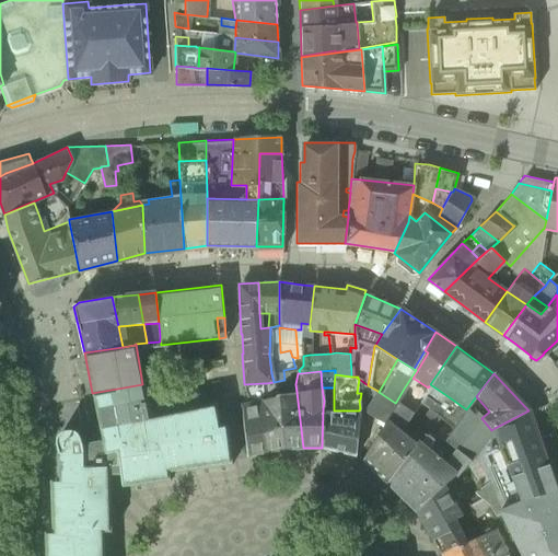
[(277,392),(274,382),(266,383),(263,383),(264,395),(277,392)]
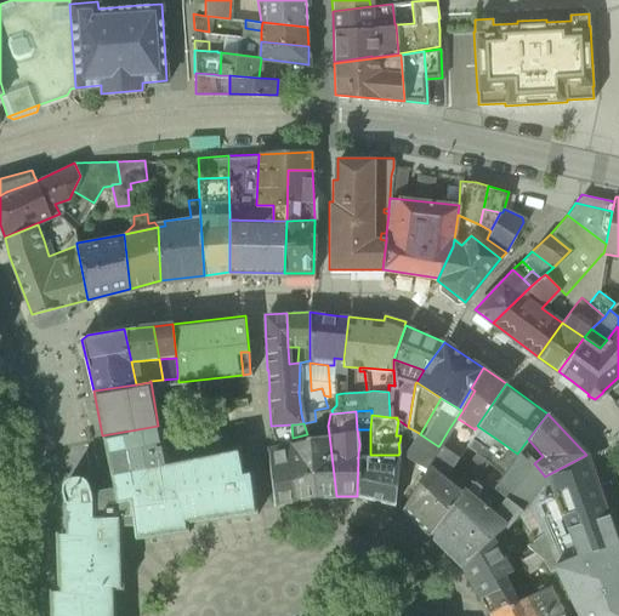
[(271,426),(276,440),(291,438),(293,438),(291,425),(271,426)]
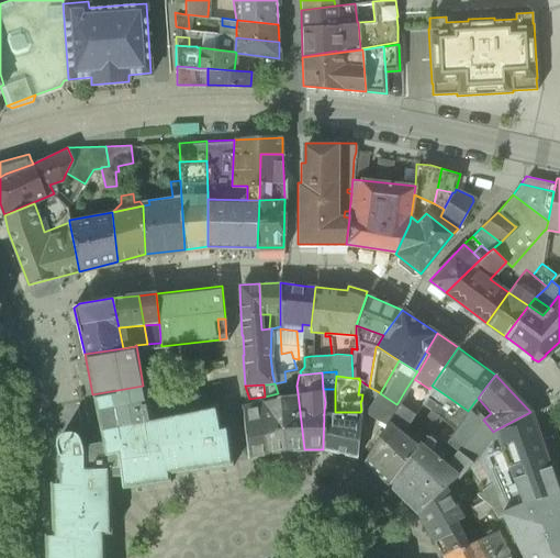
[(143,386),(124,389),(131,405),(147,402),(143,386)]
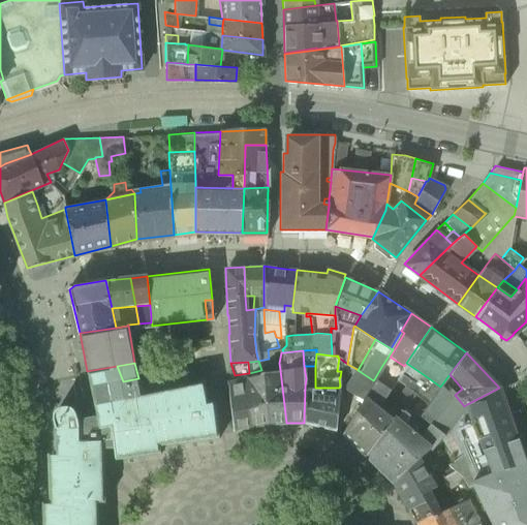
[(53,413),(53,422),(55,428),(60,442),(56,454),(59,464),(55,475),(57,486),(52,497),(56,507),(52,519),(53,524),(97,524),(97,502),(104,501),(102,460),(102,448),(95,449),(95,442),(112,441),(113,448),(115,459),(159,452),(159,445),(166,444),(218,436),(213,401),(207,402),(203,381),(143,394),(127,397),(123,381),(117,366),(87,371),(87,372),(88,372),(96,414),(97,423),(79,426),(76,419),(76,414),(74,411),(72,408),(69,406),(66,406),(62,406),(59,407),(56,408),(54,411),(53,413)]
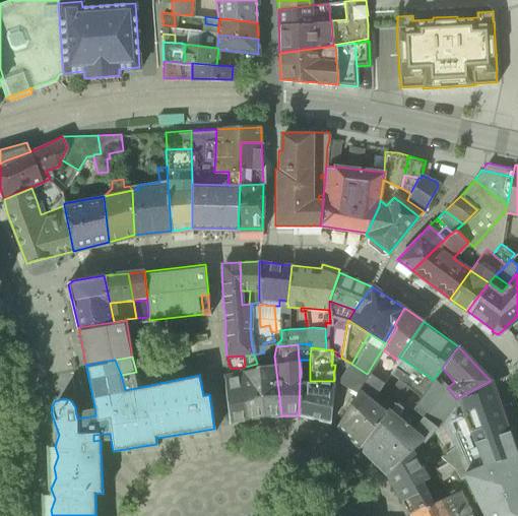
[(390,370),(375,361),(368,373),(369,374),(382,383),(389,372),(390,370)]
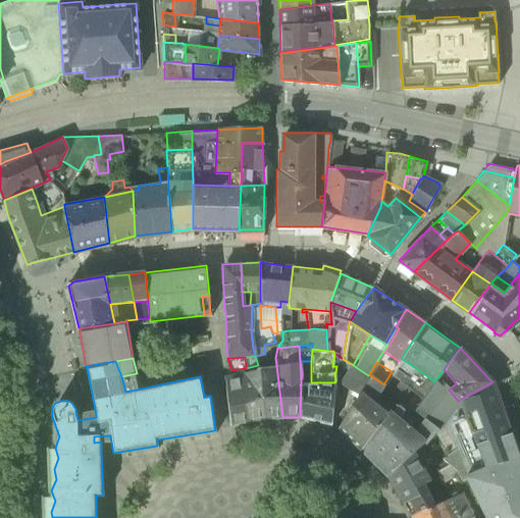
[(368,375),(353,365),(352,364),(339,384),(357,396),(370,375),(369,374),(368,375)]
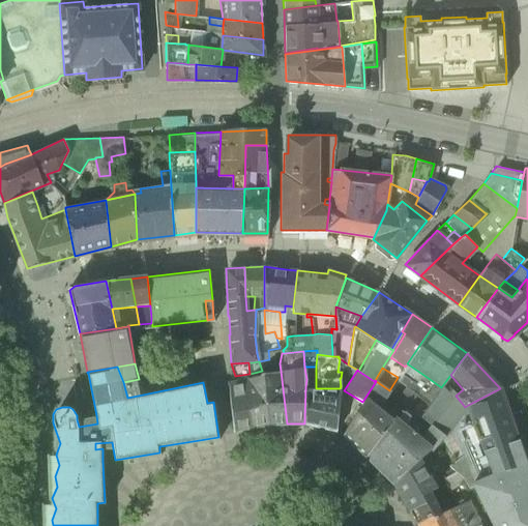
[(281,371),(263,375),(268,424),(287,424),(281,371)]
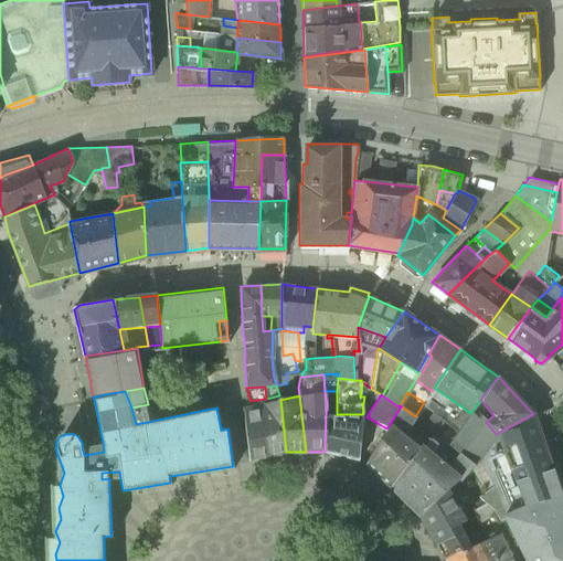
[(267,456),(286,452),(280,400),(265,403),(267,456)]
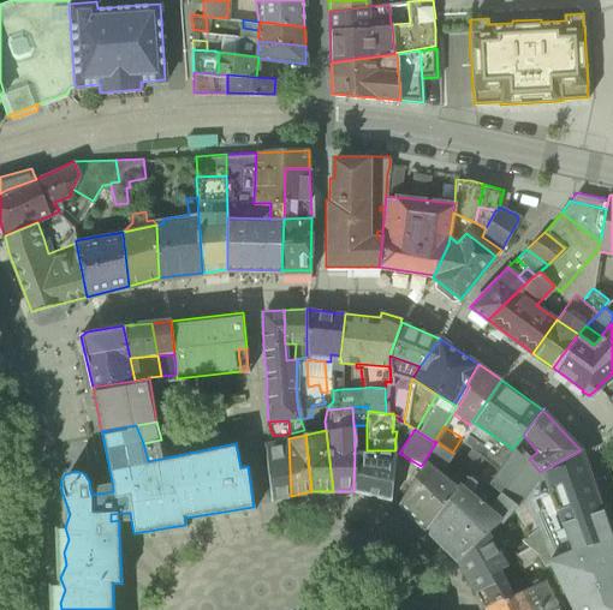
[(498,468),(512,449),(495,437),(482,456),(498,468)]
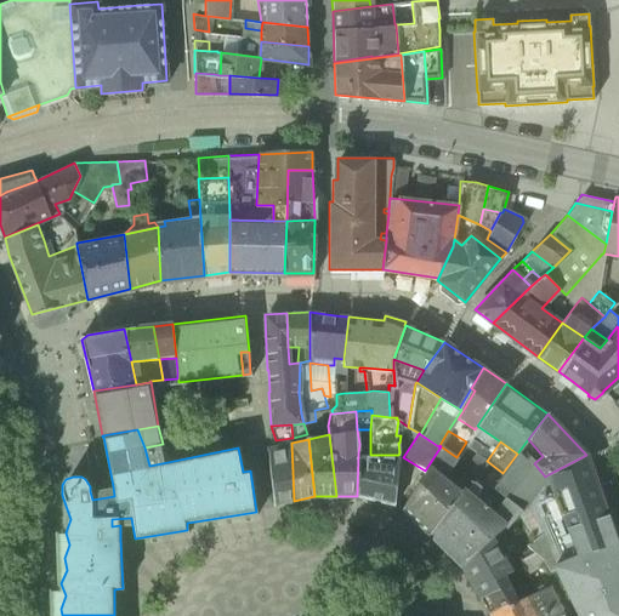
[(164,443),(163,444),(145,448),(149,466),(168,462),(164,443)]
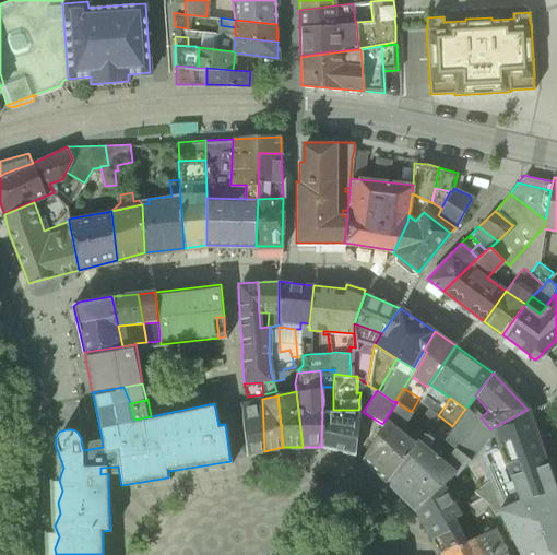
[(246,455),(264,451),(262,399),(249,401),(240,403),(241,425),(244,446),(246,455)]
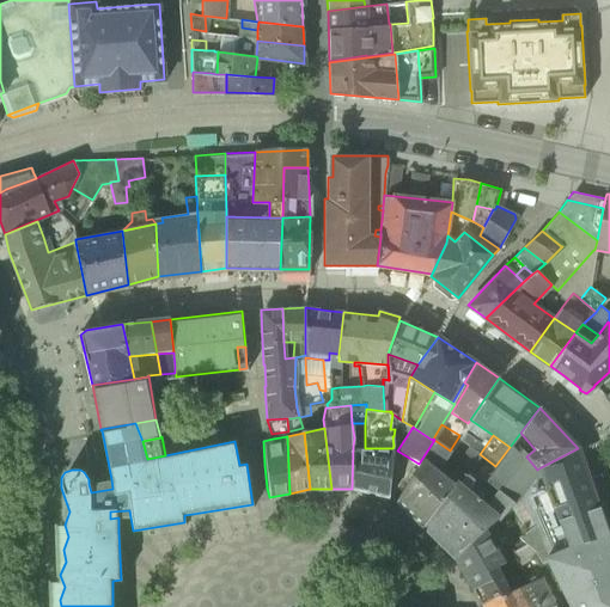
[(396,501),(421,526),(455,483),(445,474),(438,468),(450,451),(434,440),(419,464),(396,501)]
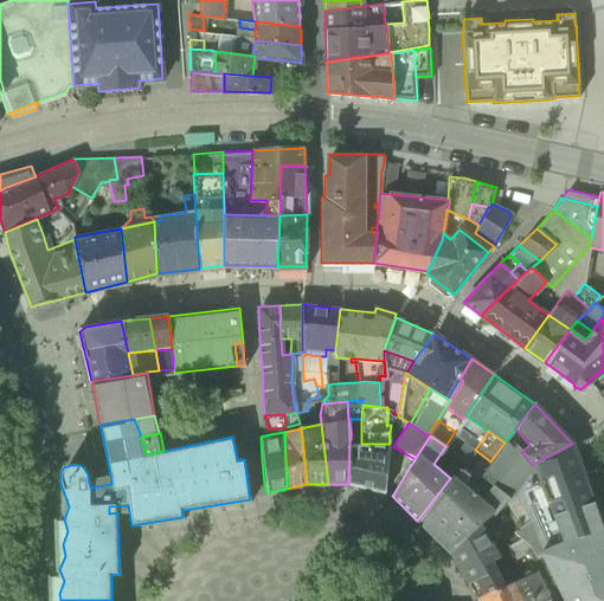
[(505,443),(490,461),(480,475),(493,485),(507,497),(513,489),(532,465),(521,452),(508,438),(505,443)]
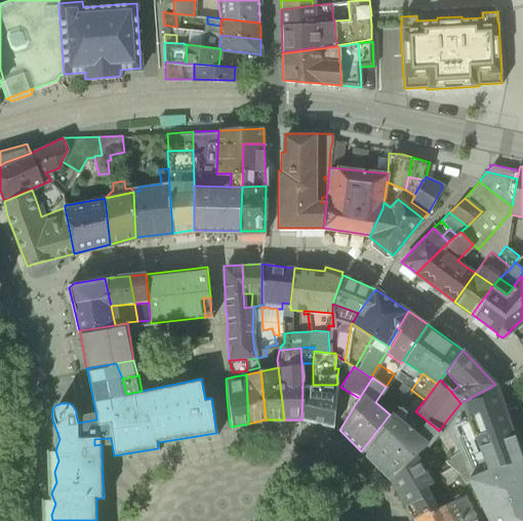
[(401,382),(389,399),(398,407),(411,390),(401,382)]
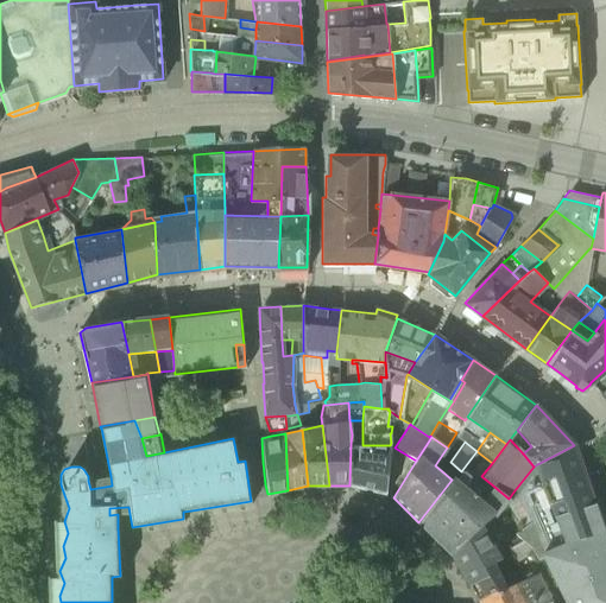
[(363,445),(351,444),(349,486),(385,494),(390,445),(363,445)]
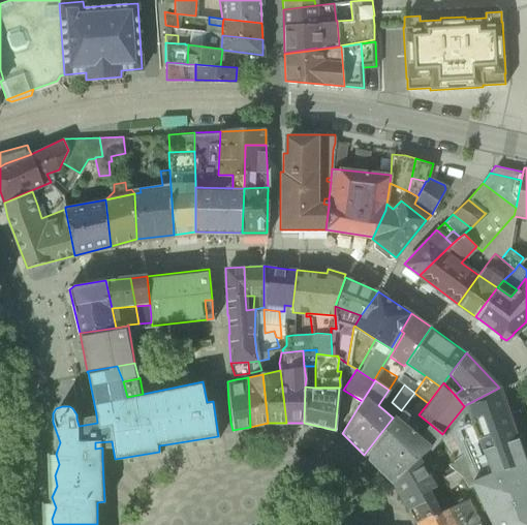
[(526,524),(526,470),(525,463),(499,388),(467,404),(490,470),(473,477),(469,480),(471,484),(492,524),(526,524)]
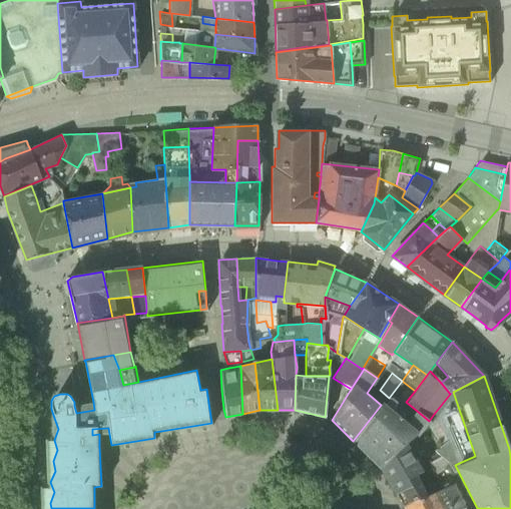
[(402,381),(389,398),(395,402),(389,411),(405,425),(417,411),(406,402),(415,391),(402,381)]
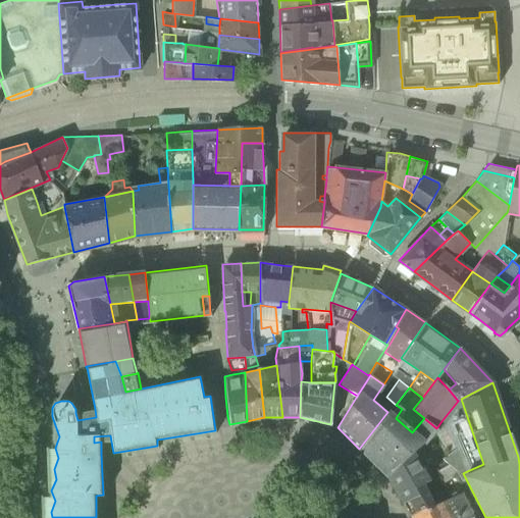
[(390,413),(396,405),(386,397),(386,396),(379,405),(387,412),(390,413)]
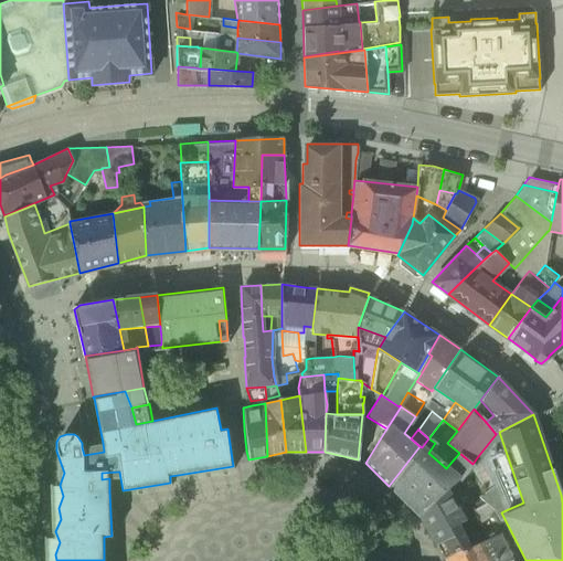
[(478,456),(494,483),(506,510),(523,503),(499,432),(496,434),(478,456)]
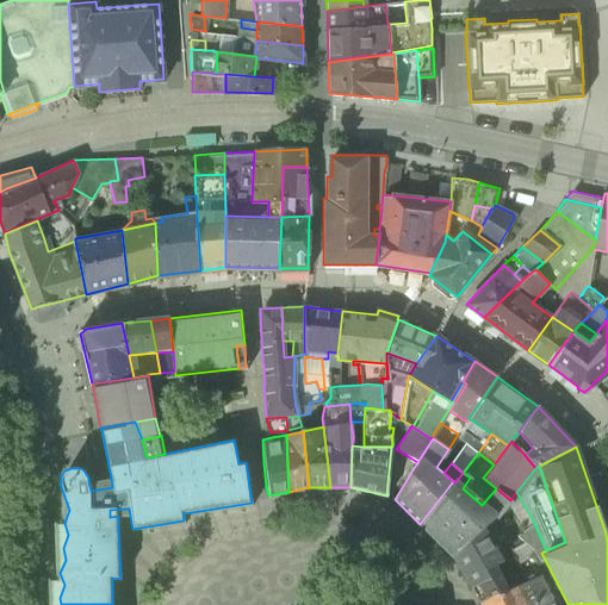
[(456,482),(463,488),(470,478),(463,473),(456,482)]
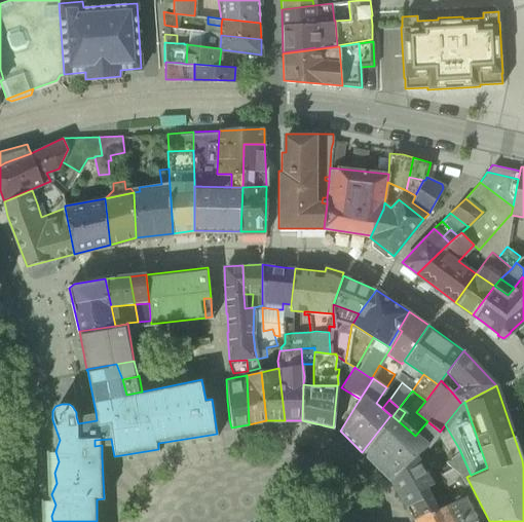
[(97,420),(96,412),(76,416),(78,423),(97,420)]
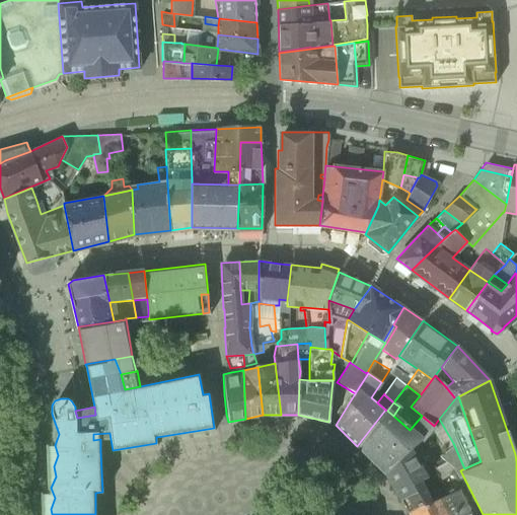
[(384,473),(407,453),(422,439),(434,426),(422,416),(410,430),(393,416),(387,411),(385,410),(357,446),(384,473)]
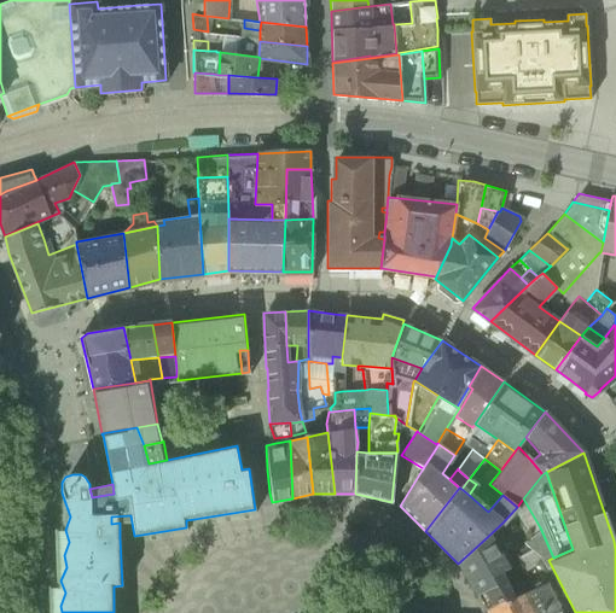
[(62,612),(60,606),(65,593),(60,581),(67,567),(64,555),(69,542),(65,530),(70,517),(64,500),(62,492),(63,529),(54,529),(57,585),(48,587),(48,612),(62,612)]
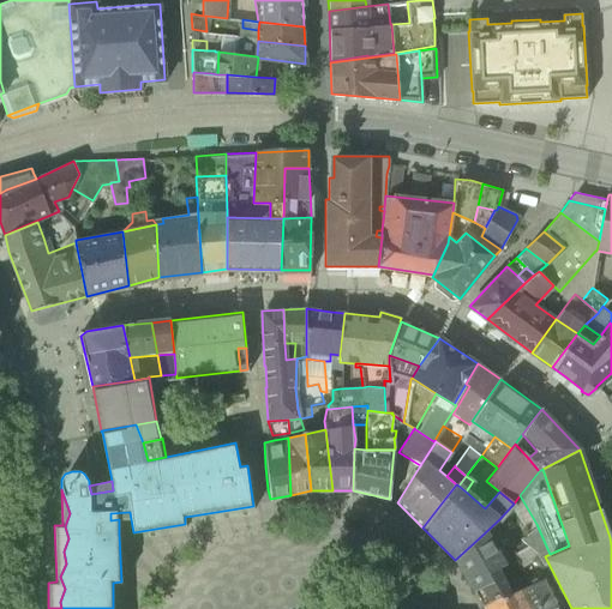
[(517,536),(527,543),(537,553),(543,564),(547,561),(545,556),(550,554),(537,524),(517,536)]
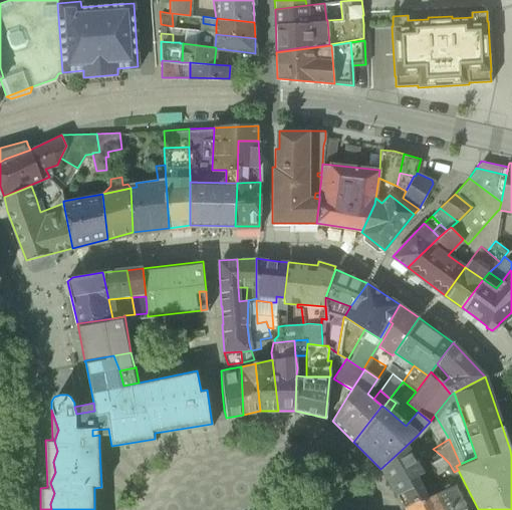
[(416,475),(403,449),(380,469),(386,475),(404,508),(427,497),(416,475)]
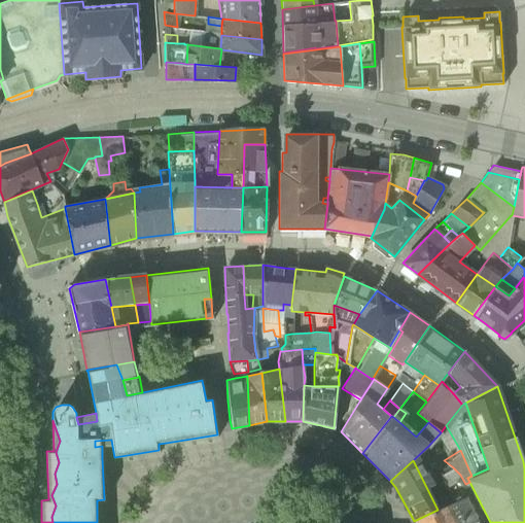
[(445,485),(460,475),(452,466),(440,474),(442,478),(445,485)]
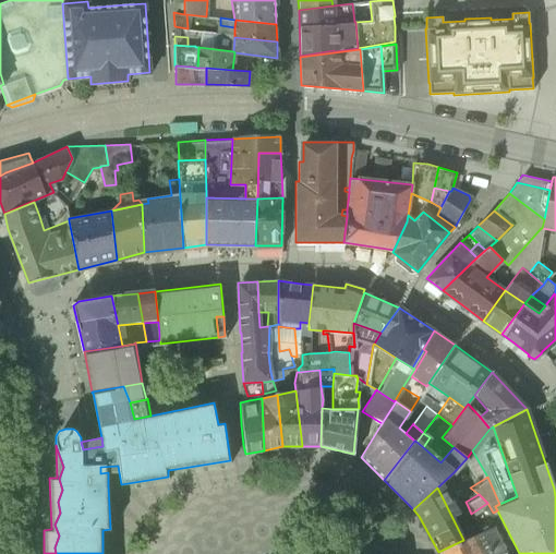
[(506,553),(492,526),(480,531),(470,536),(479,553),(506,553)]
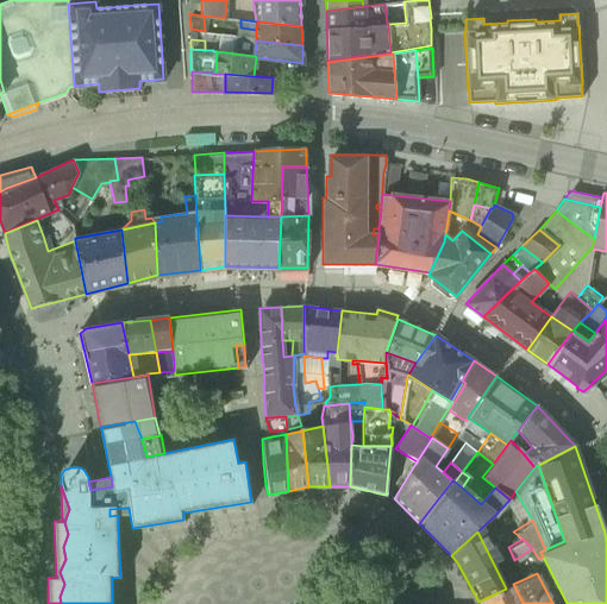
[(479,602),(479,603),(523,603),(513,584),(506,589),(479,602)]
